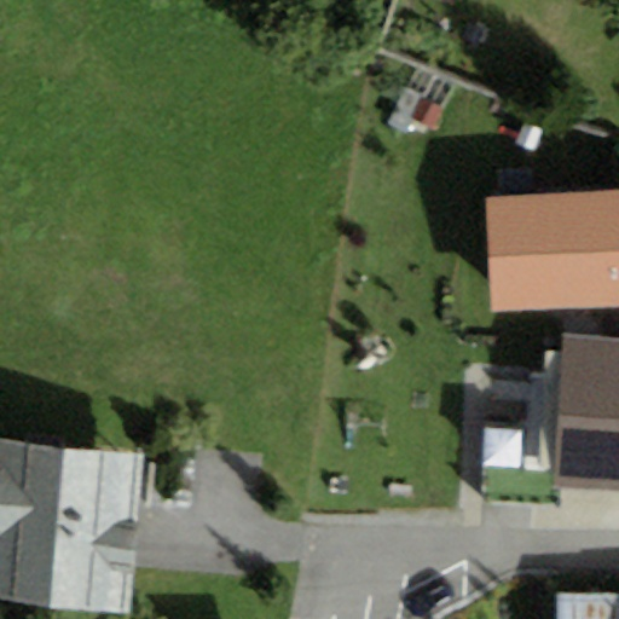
[(618,191),(485,198),(491,312),(618,305),(618,191)]
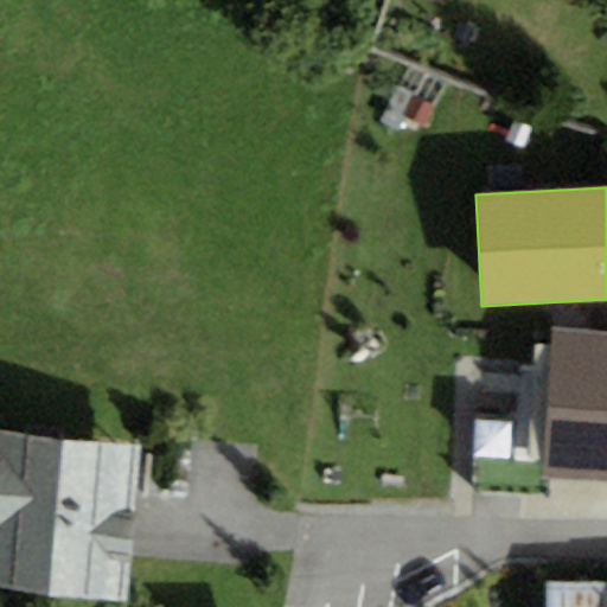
[(606,333),(553,330),(545,411),(606,415),(606,333)]
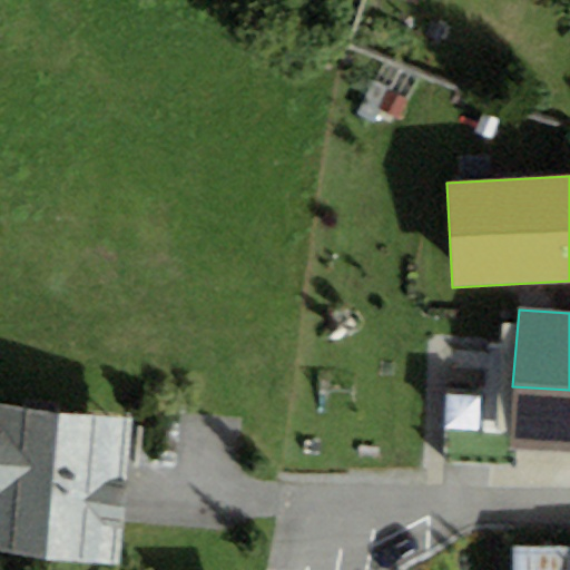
[(569,454),(569,390),(512,386),(508,450),(569,454)]
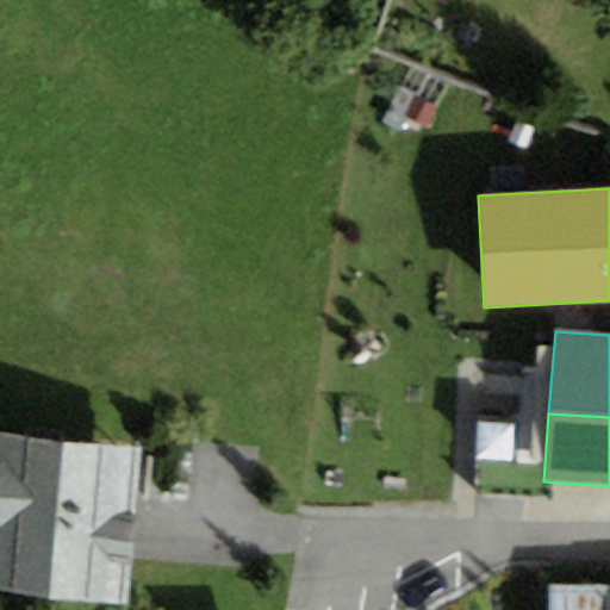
[(0,597),(128,608),(141,444),(0,433),(0,597)]
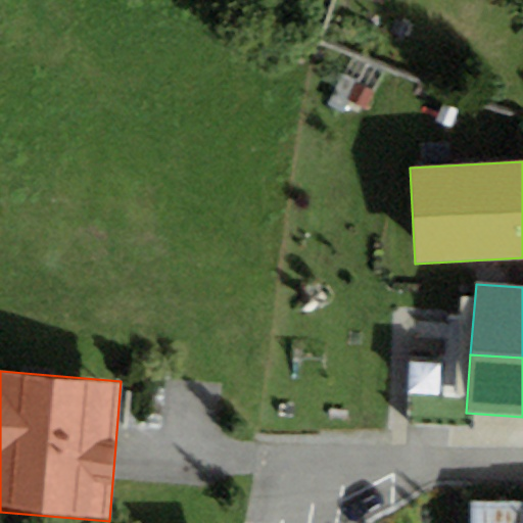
[(522,522),(522,502),(472,504),(471,522),(522,522)]
